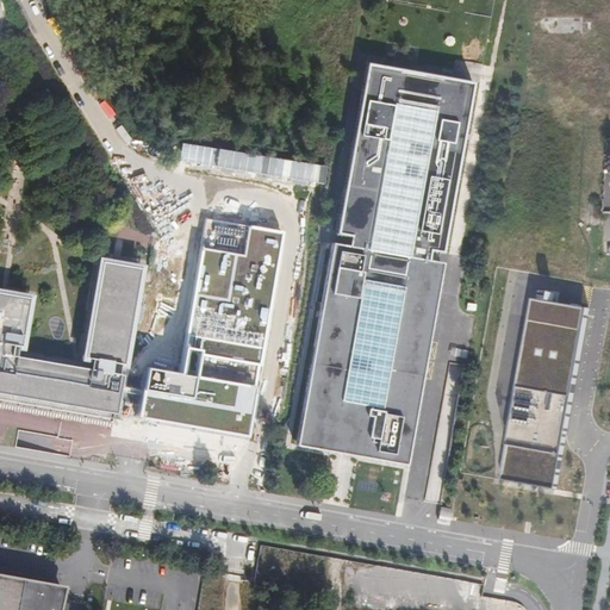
[(367,63),(298,447),(347,455),(400,465),(408,466),(442,267),(474,89),(475,82),(470,81),(367,63)]
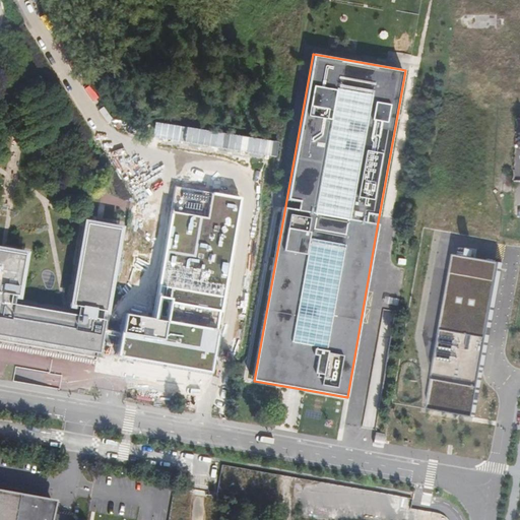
[(239,197),(176,186),(153,318),(125,313),(121,333),(120,343),(117,355),(209,371),(239,197)]
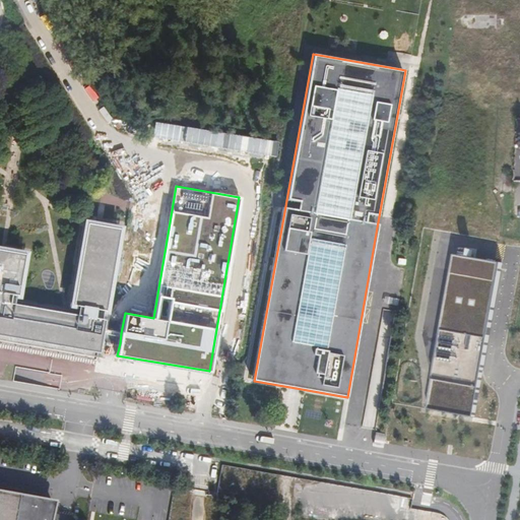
[(0,336),(95,353),(98,339),(100,329),(101,320),(96,319),(99,311),(102,311),(116,230),(83,223),(69,306),(73,307),(72,315),(69,315),(9,304),(10,296),(14,296),(21,254),(0,250),(0,336)]
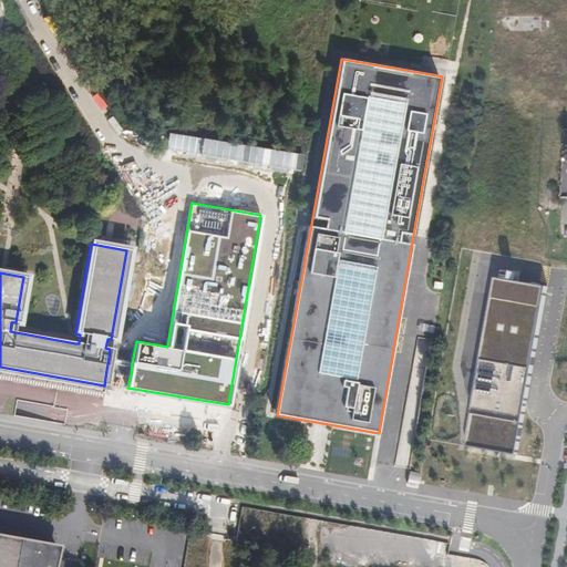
[(516,280),(516,271),(507,270),(507,280),(516,280)]
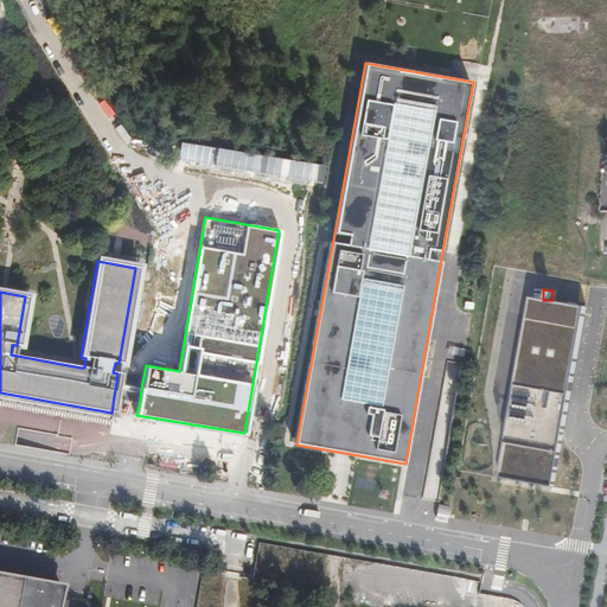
[(554,487),(586,307),(532,300),(500,478),(554,487)]
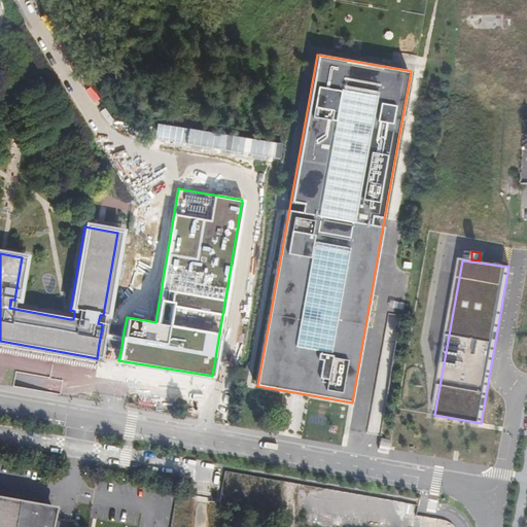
[(123,338),(101,334),(99,344),(121,348),(123,338)]
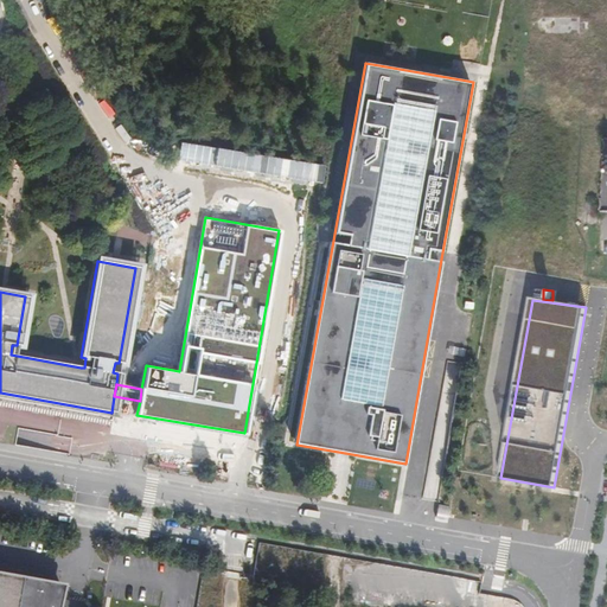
[(0,606),(55,606),(59,583),(0,573),(0,606)]
